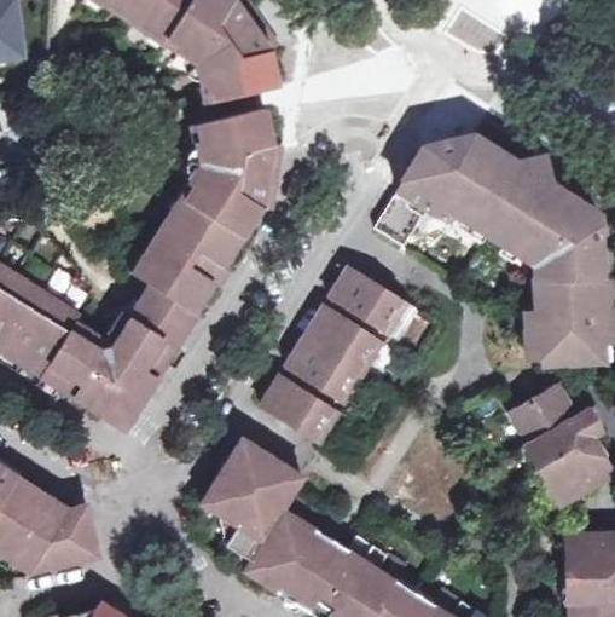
[(191,71),(198,105),(272,92),(265,55),(273,48),(236,0),(231,0),(227,4),(220,0),(82,0),(79,6),(96,16),(98,12),(191,71)]
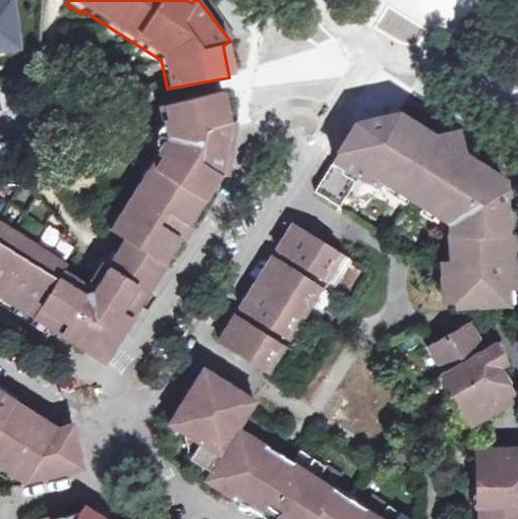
[(117,221),(111,216),(105,225),(104,227),(124,239),(162,264),(174,242),(181,247),(189,234),(182,229),(212,179),(219,181),(228,127),(222,126),(215,95),(158,106),(164,139),(117,221)]
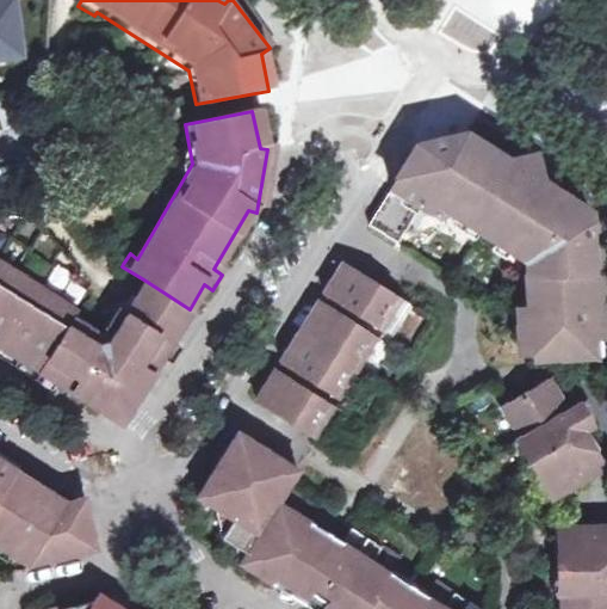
[(594,209),(543,177),(516,160),(470,131),(416,143),(369,220),(397,238),(420,202),(426,194),(435,200),(527,257),(528,306),(520,306),(522,351),(559,350),(559,357),(599,356),(599,349),(596,303),(594,209)]
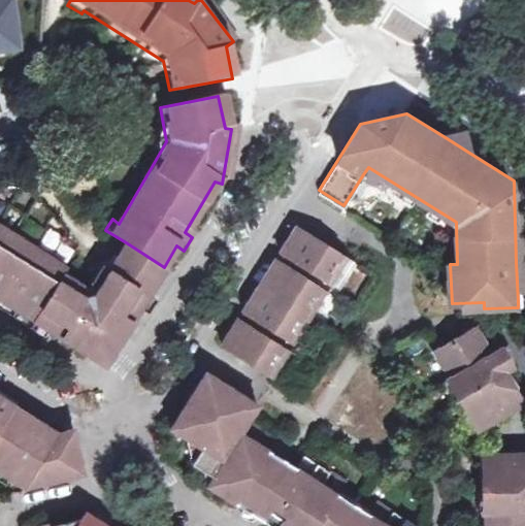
[(368,167),(363,174),(371,179),(376,172),(368,167)]
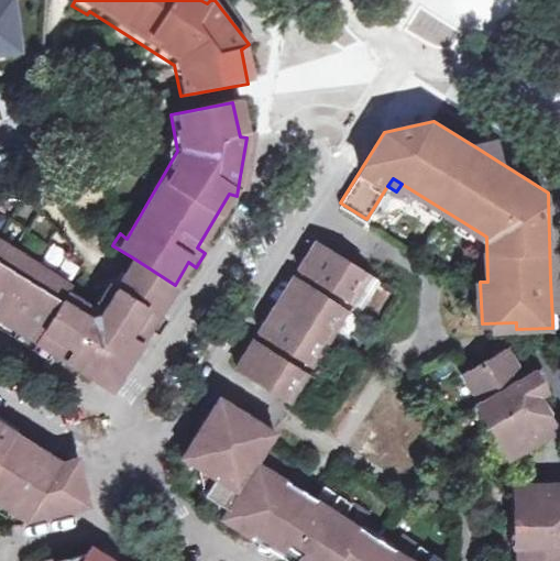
[(365,268),(318,239),(277,305),(237,369),(285,399),(365,268)]
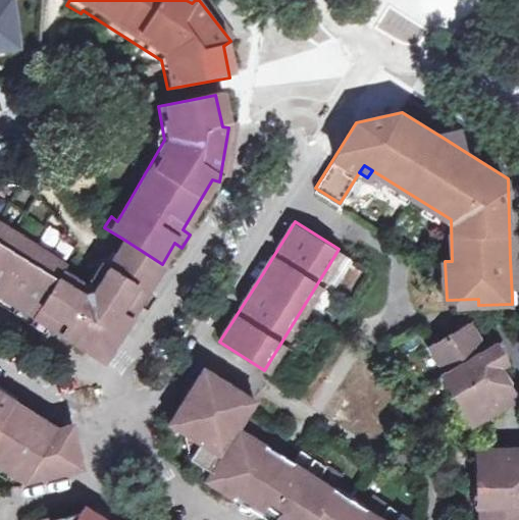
[(0,304),(51,335),(72,348),(90,320),(118,338),(162,264),(124,240),(109,268),(102,264),(84,267),(89,296),(82,296),(80,292),(62,280),(64,276),(0,236),(0,304)]
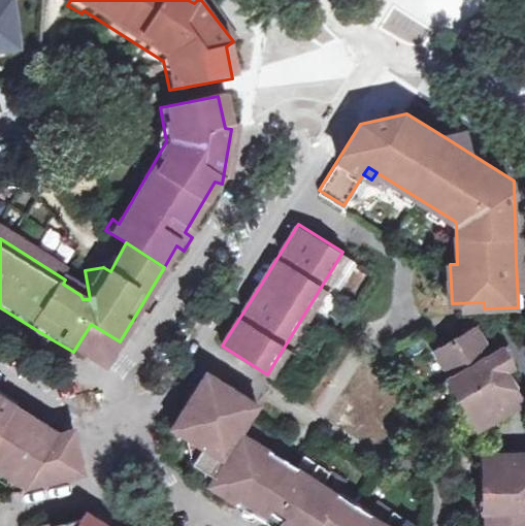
[(103,370),(120,341),(91,324),(73,352),(103,370)]
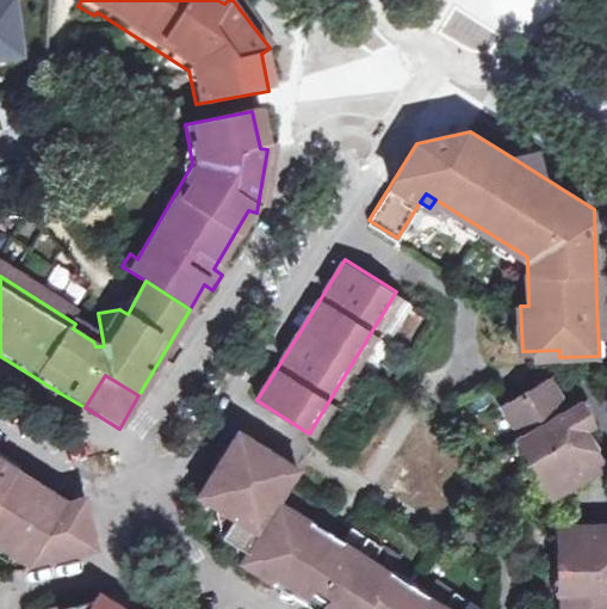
[(509,405),(527,437),(534,432),(547,456),(540,460),(558,492),(606,466),(606,462),(588,431),(594,429),(581,407),(570,413),(551,381),(509,405)]
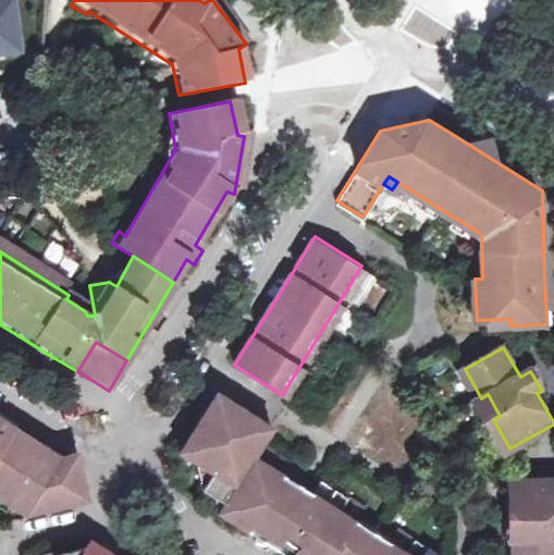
[(487,423),(493,419),(500,416),(488,394),(481,398),(475,402),(487,423)]
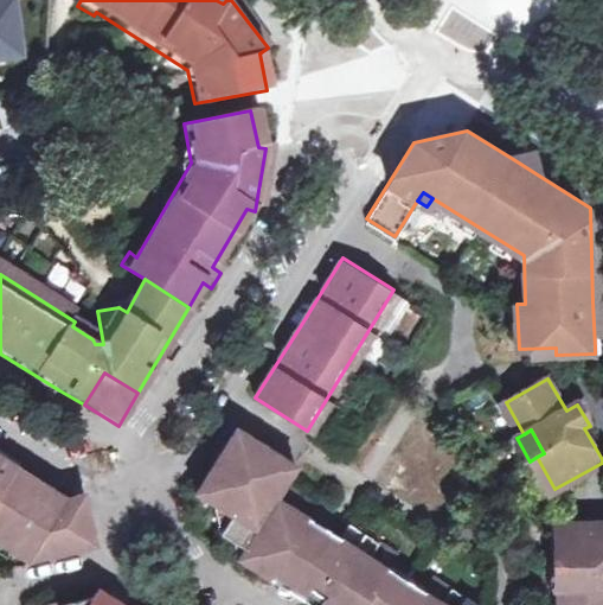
[(470,604),(435,583),(425,597),(391,574),(399,560),(351,529),(341,543),(312,526),(320,510),(284,488),(290,477),(247,450),(242,456),(226,446),(206,477),(220,536),(236,547),(239,564),(305,604),(470,604)]
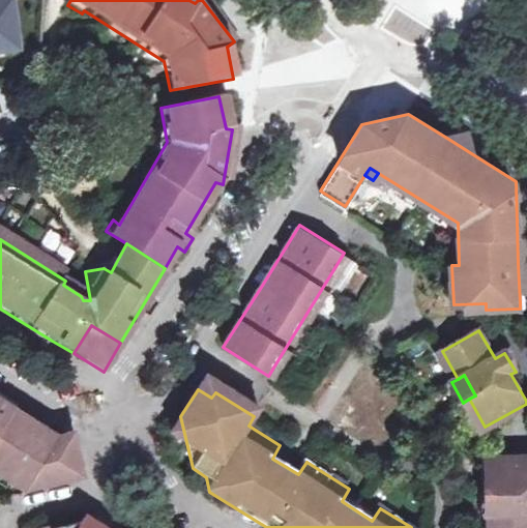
[(0,405),(0,472),(37,495),(70,487),(58,441),(0,405)]
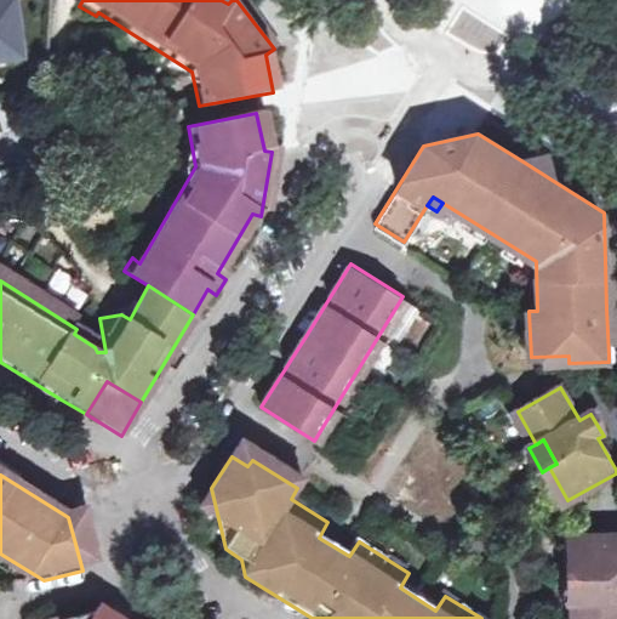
[(90,505),(73,510),(68,517),(83,571),(104,566),(90,505)]
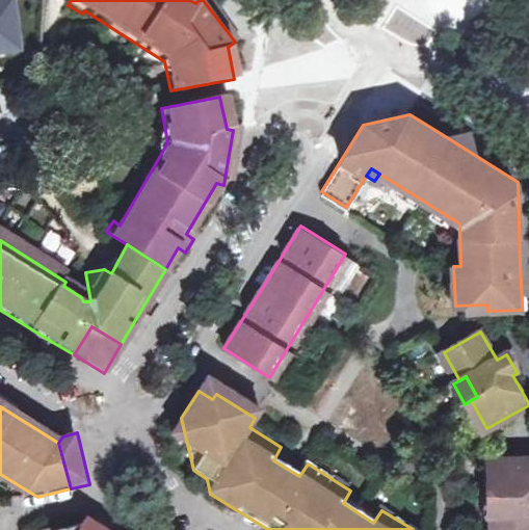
[(499,520),(494,520),(493,529),(528,529),(528,462),(495,462),(495,497),(499,497),(499,520)]
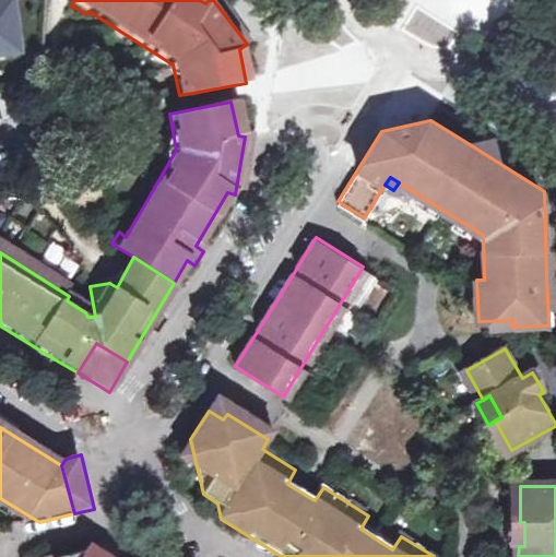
[(512,546),(519,546),(524,546),(524,522),(520,522),(513,522),(512,546)]
